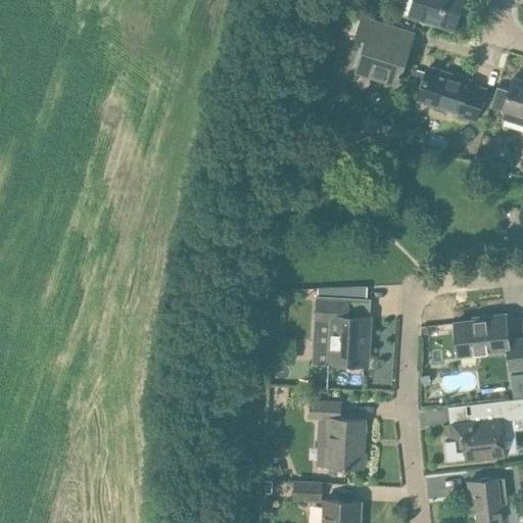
[(455,29),(464,0),(406,0),(402,9),(405,13),(455,29)]
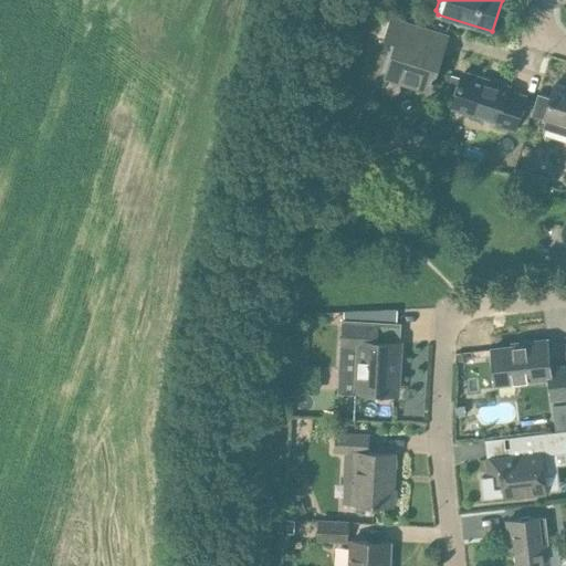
[(397,40),(386,76),(430,91),(448,35),(391,18),(386,37),(397,40)]
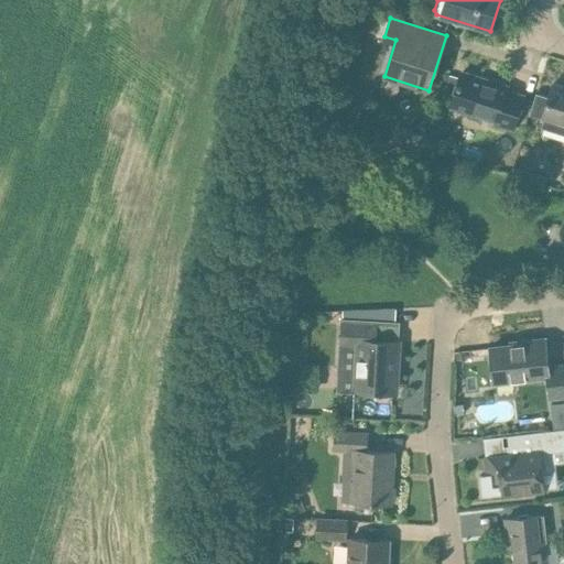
[(463,71),(461,77),(449,75),(446,86),(456,89),(451,107),(495,121),(494,125),(512,130),(523,95),(506,89),(507,85),(463,71)]
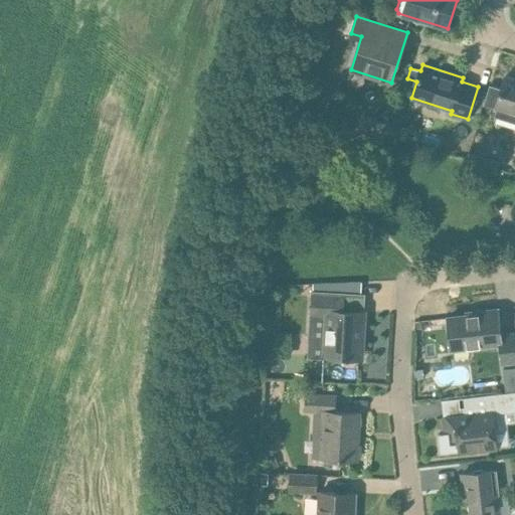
[(483,104),(497,108),(494,117),(514,122),(514,144),(514,149),(514,77),(505,75),(501,88),(489,84),(483,104)]
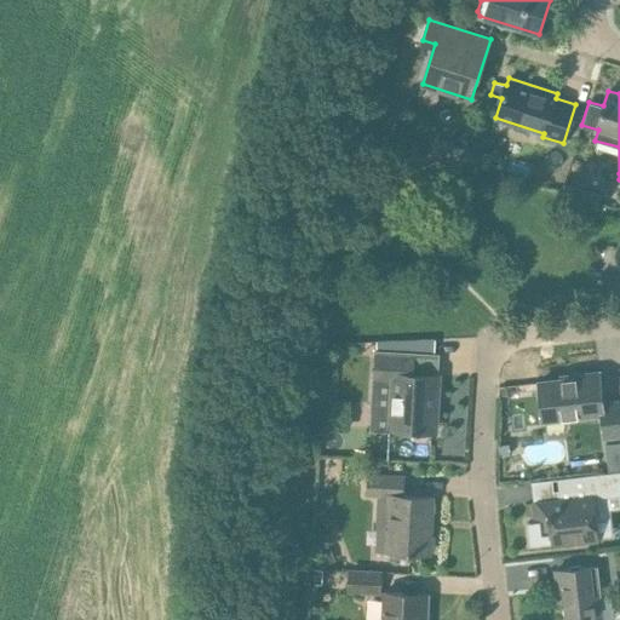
[(434,136),(429,150),(469,162),(472,150),(452,144),(453,142),(434,136)]
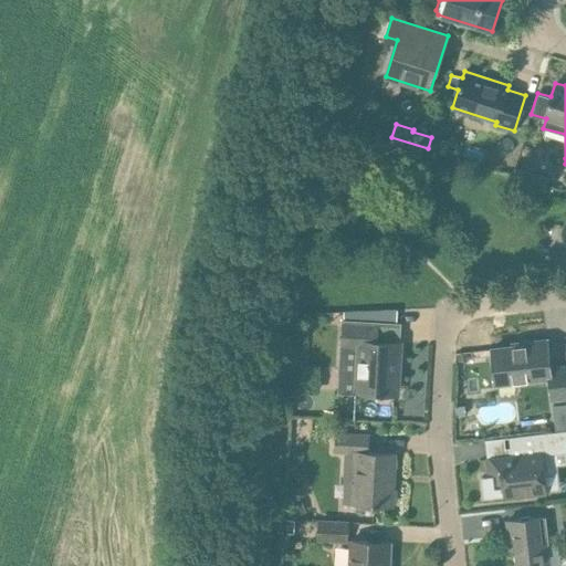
[(512,146),(504,167),(513,170),(516,159),(515,159),(519,148),(512,146)]
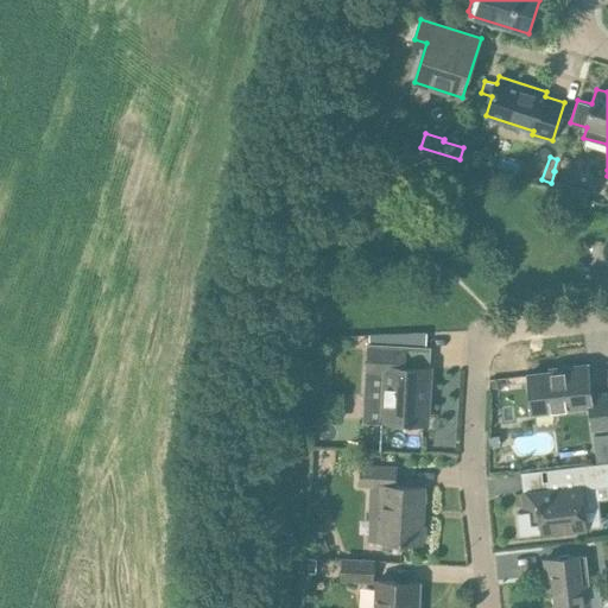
[(384,377),(381,420),(423,423),(425,385),(430,385),(431,367),(405,366),(405,346),(368,344),(366,375),(384,377)]
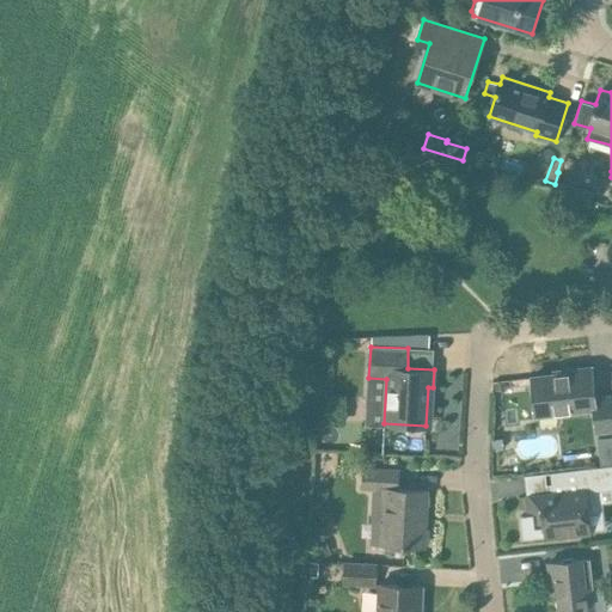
[(611,395),(594,397),(592,367),(567,369),(568,373),(532,377),(537,414),(593,408),(595,434),(611,432),(611,395)]
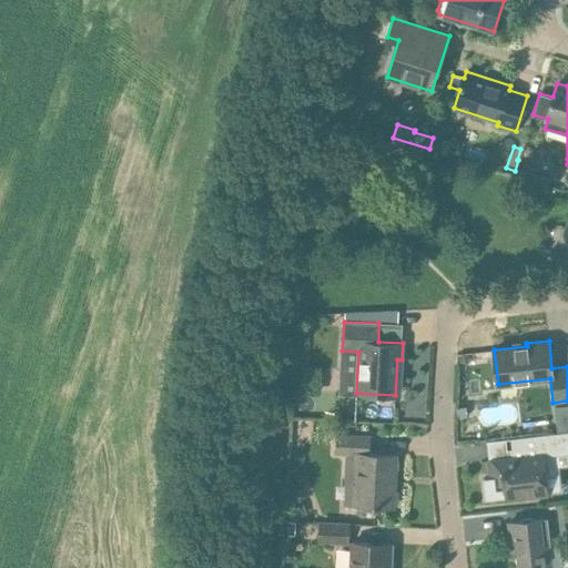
[(567,453),(567,430),(510,438),(514,458),(494,460),(495,477),(483,479),(486,500),(547,493),(543,456),(567,453)]
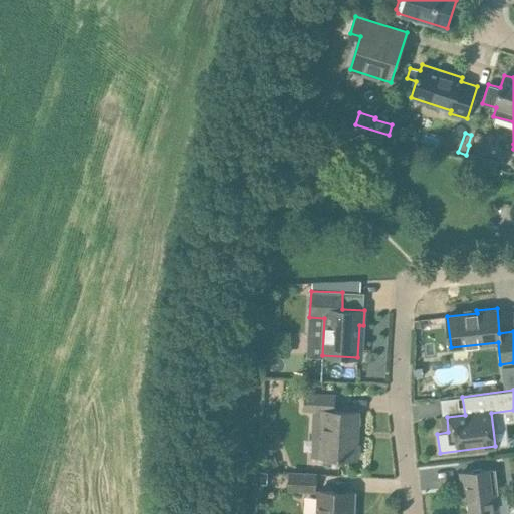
[(356,458),(359,412),(334,410),(335,395),(304,393),(303,411),(314,411),(312,455),(356,458)]
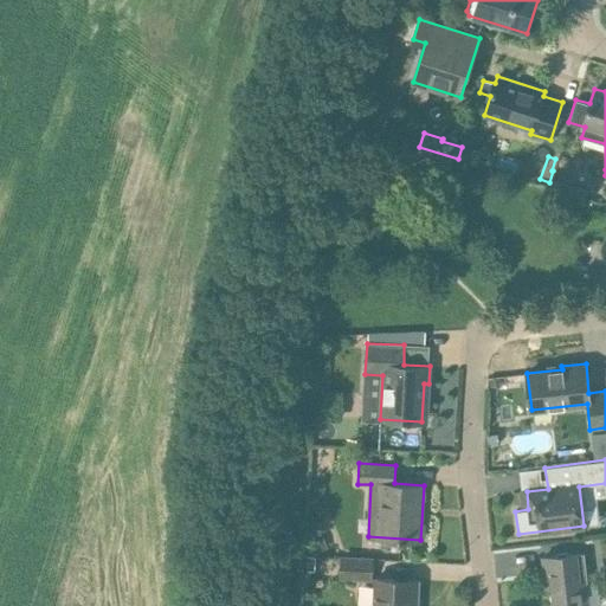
[(328,548),(322,533),(308,539),(315,554),(328,548)]
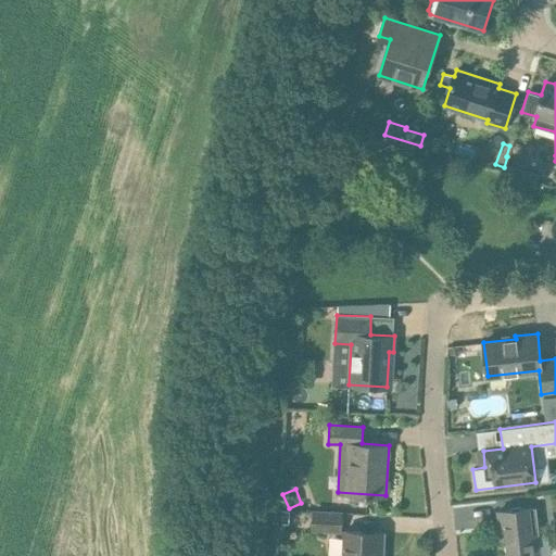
[(529,508),(497,512),(500,527),(505,527),(508,555),(539,555),(536,532),(532,533),(529,508)]
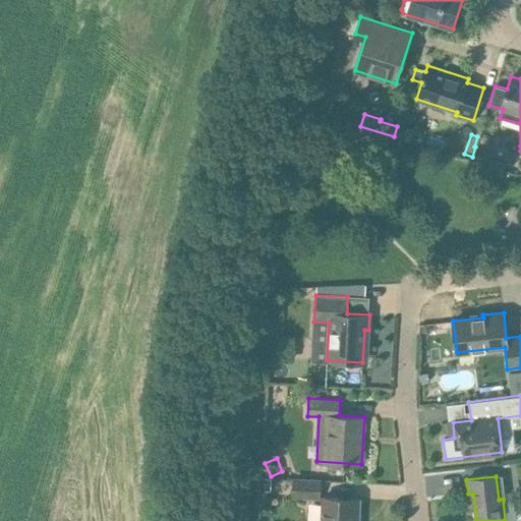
[(292,477),(291,498),(321,499),(322,478),(292,477)]
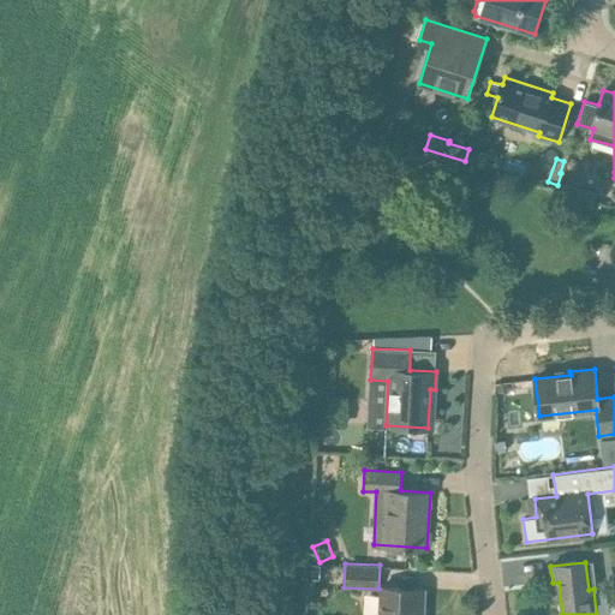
[(382,586),(380,614),(422,614),(424,589),(382,586)]
